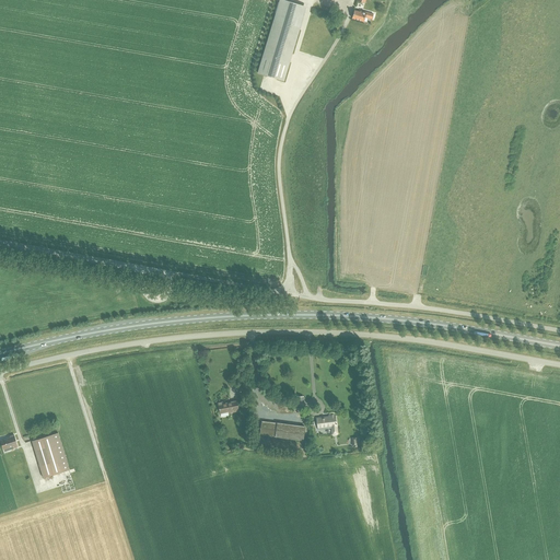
[(279,0),(273,21),(258,73),(283,81),(286,76),(300,28),(305,8),(279,0)]
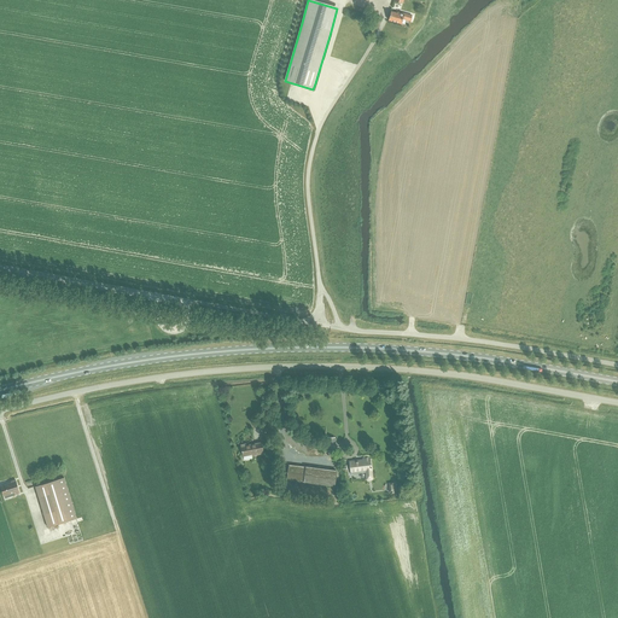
[(410,21),(412,16),(397,12),(397,13),(391,12),(389,21),(402,24),(403,19),(410,21)]
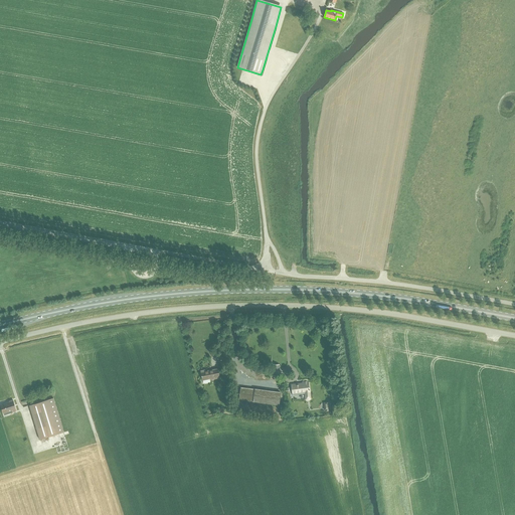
[(205,370),(200,371),(202,380),(209,378),(210,380),(220,378),(218,368),(205,371),(205,370)]
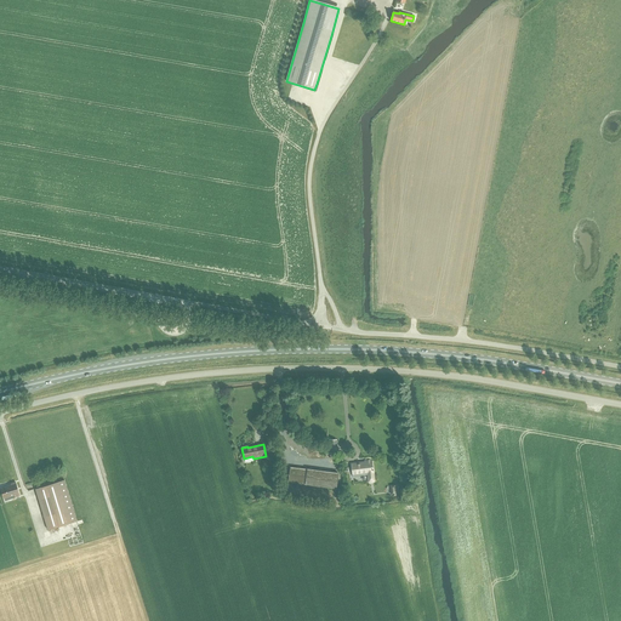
[(351,463),(352,477),(368,474),(368,478),(374,478),(371,460),(366,460),(366,462),(357,463),(351,463)]
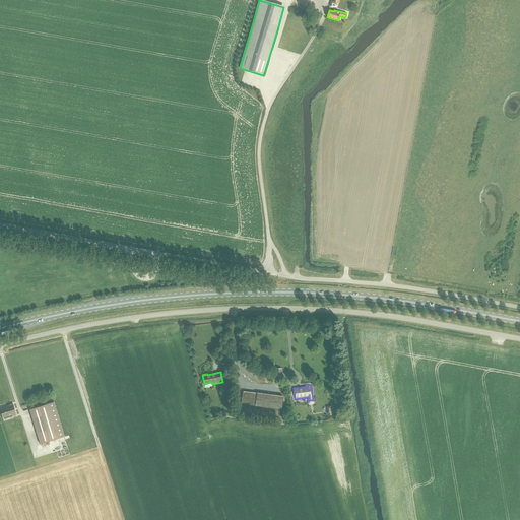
[(281,409),(282,396),(257,392),(257,393),(243,391),(241,403),(281,409)]
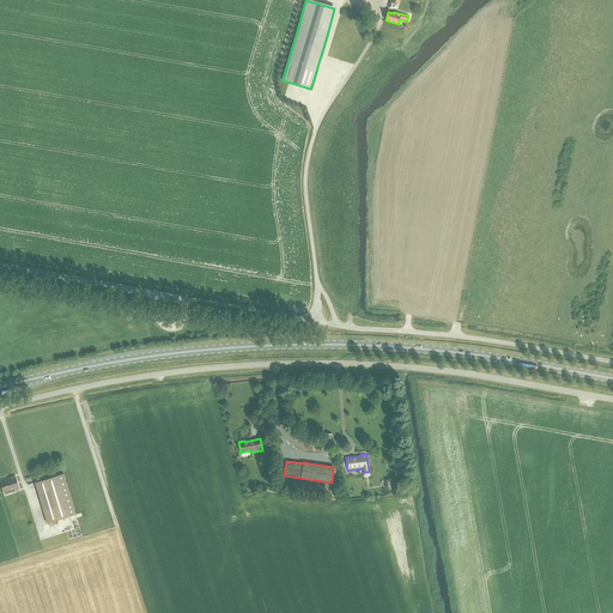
[(64,474),(35,483),(47,523),(76,515),(64,474)]
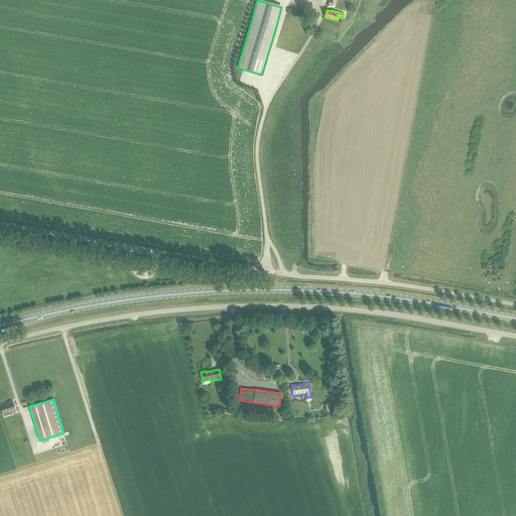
[(9,403),(0,406),(3,414),(12,411),(12,412),(16,411),(13,401),(9,402),(9,403)]
